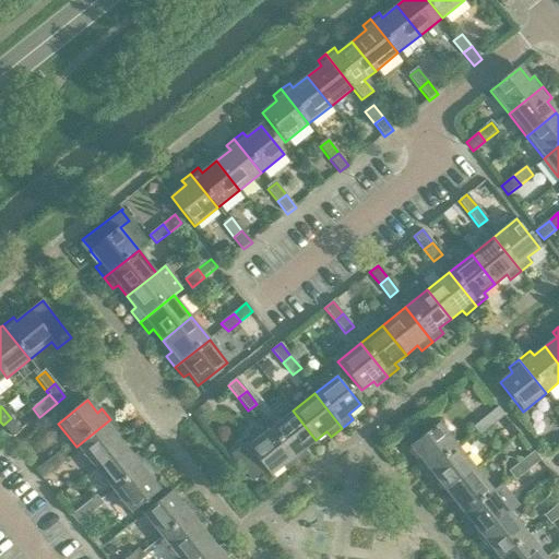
[(498,408),(486,418),(492,427),(504,416),(498,408)]
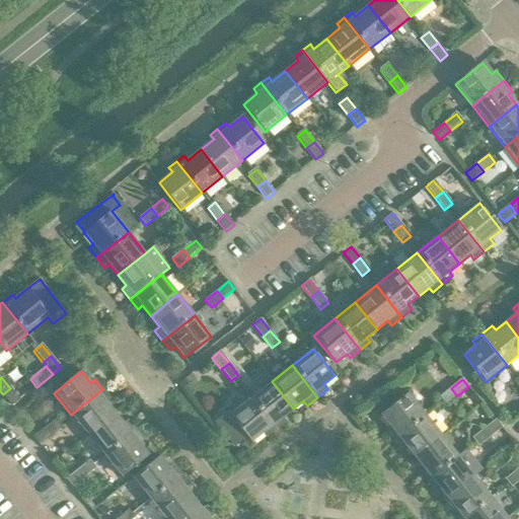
[(272,381),(250,398),(276,430),(286,422),(283,418),(293,409),(272,381)]
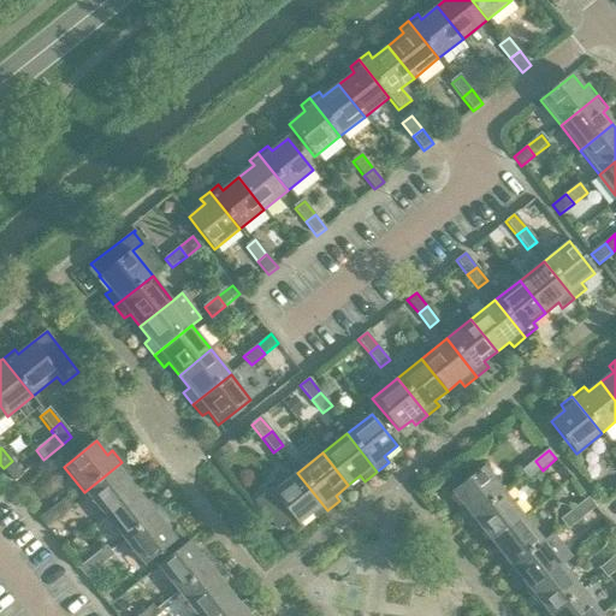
[(12,461),(4,468),(15,483),(23,475),(12,461)]
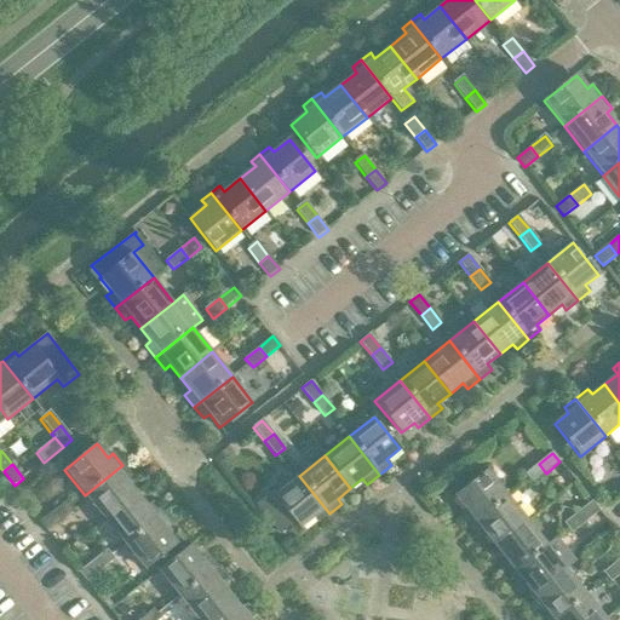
[(546,474),(539,464),(524,475),(532,484),(546,474)]
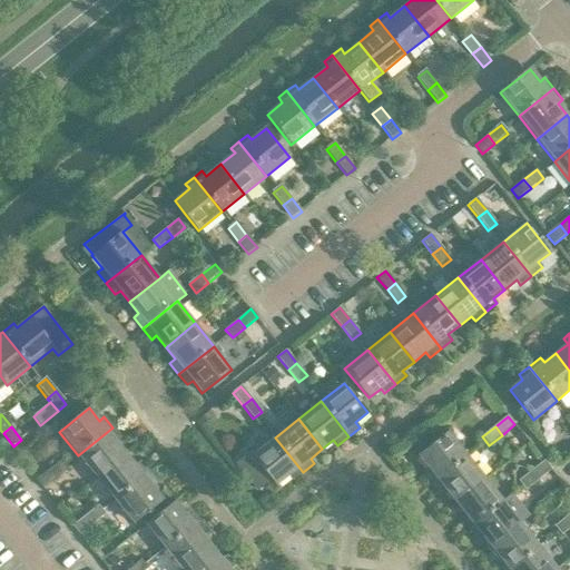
[(78,455),(96,478),(126,454),(117,442),(121,439),(112,428),(78,455)]
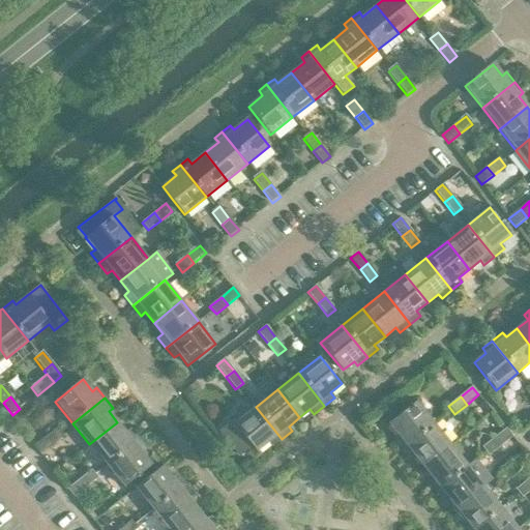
[(392,440),(401,450),(434,424),(416,403),(388,424),(398,436),(392,440)]
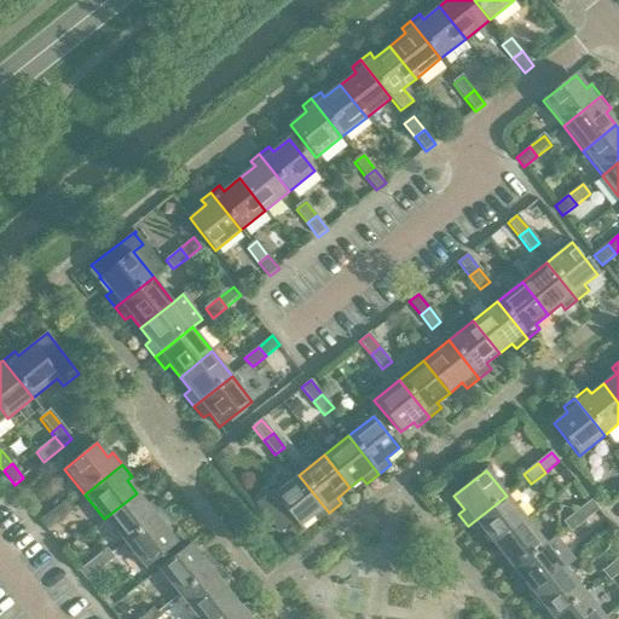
[(329,513),(299,475),(275,495),(272,491),(256,503),(281,532),(294,521),(300,527),(313,518),(317,522),(329,513)]
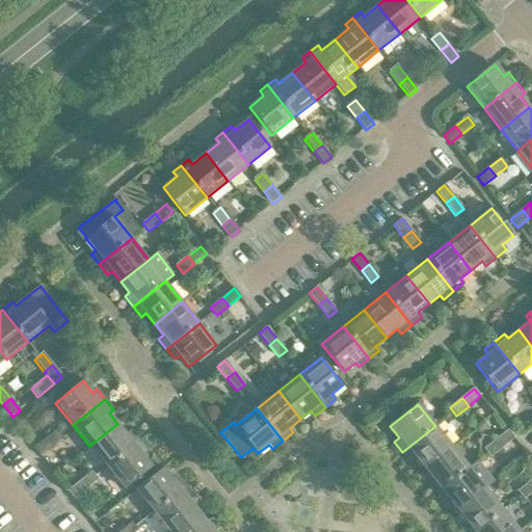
[(89,446),(106,468),(139,442),(131,431),(126,434),(117,424),(89,446)]
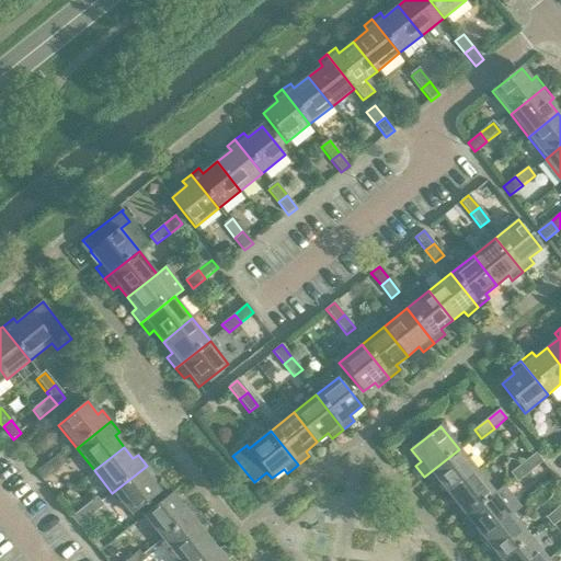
[(438,483),(447,494),(477,471),(459,449),(424,477),(433,488),(438,483)]
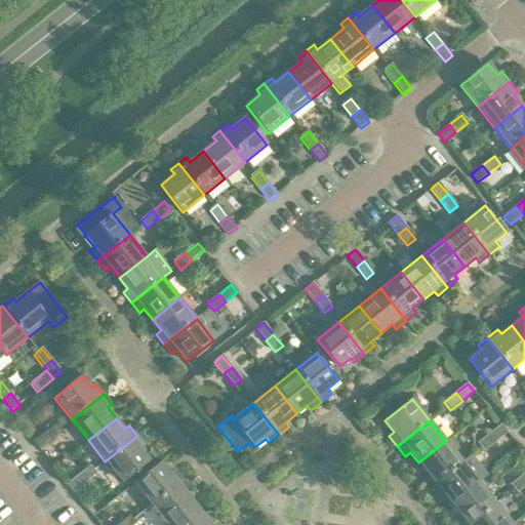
[(57,425),(45,434),(51,442),(64,433),(57,425)]
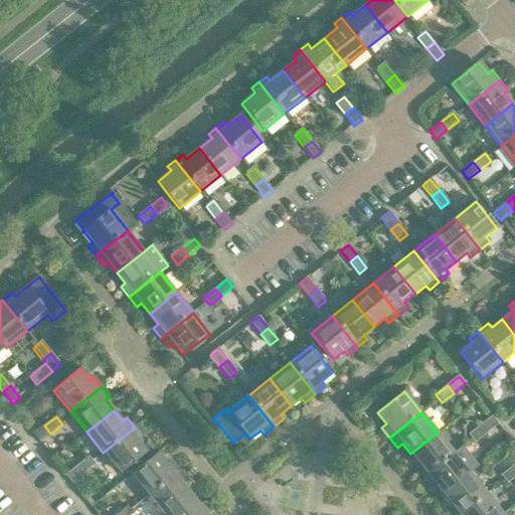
[(492,417),(480,426),(486,434),(498,424),(492,417)]
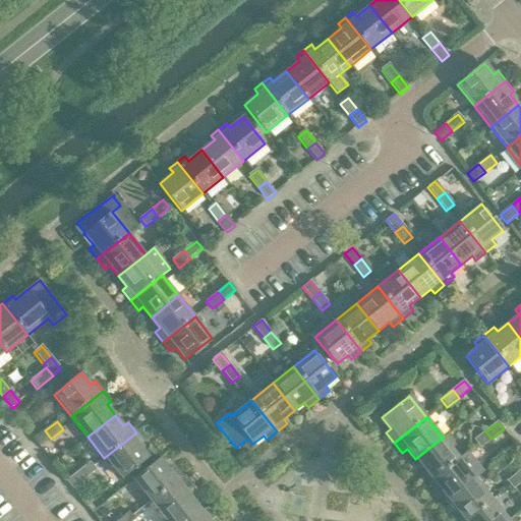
[(51,439),(45,430),(34,441),(40,448),(51,439)]
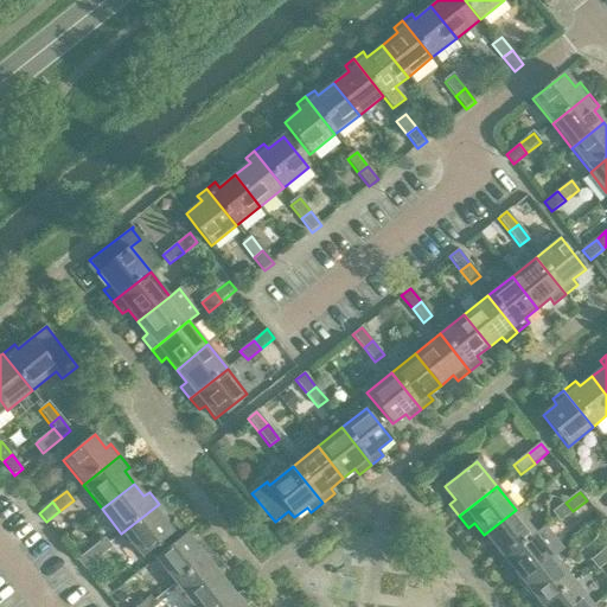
[(573,511),(566,503),(553,513),(560,523),(573,511)]
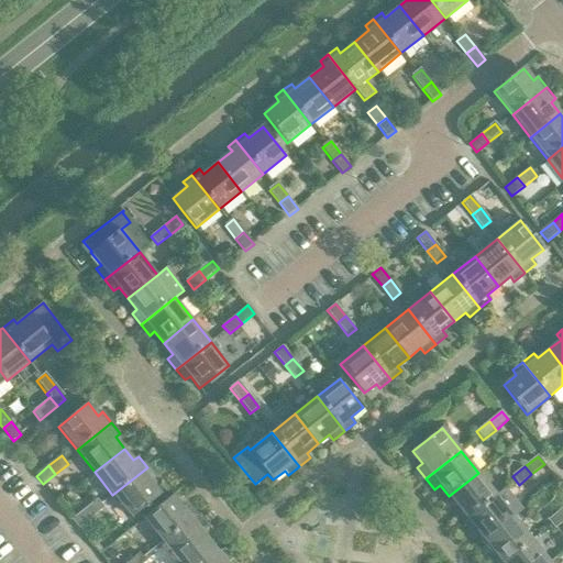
[(147,467),(112,495),(131,518),(161,494),(151,482),(155,478),(147,467)]
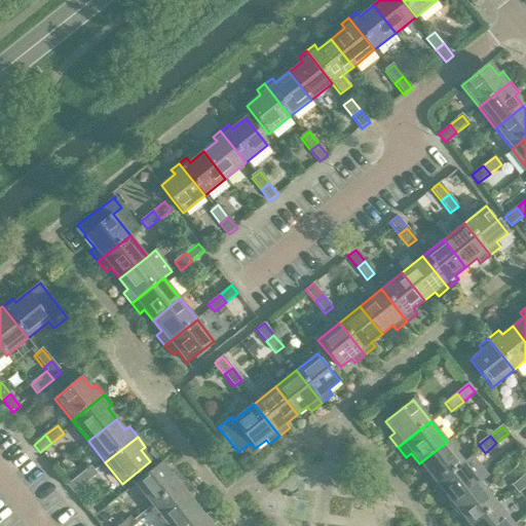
[(423,478),(431,488),(463,462),(447,442),(419,463),(427,475),(423,478)]
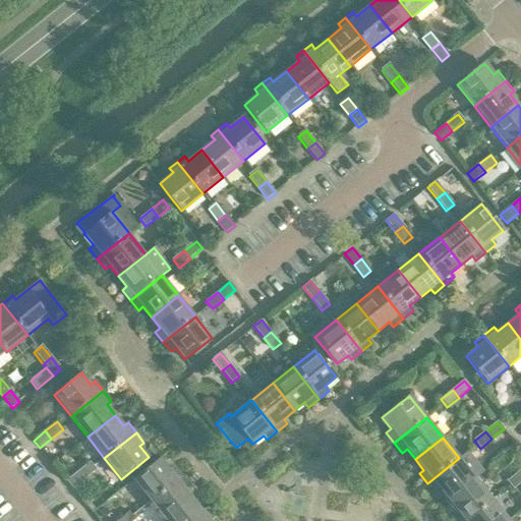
[(440,490),(449,501),(475,479),(483,472),(467,452),(459,458),(427,483),(436,494),(440,490)]
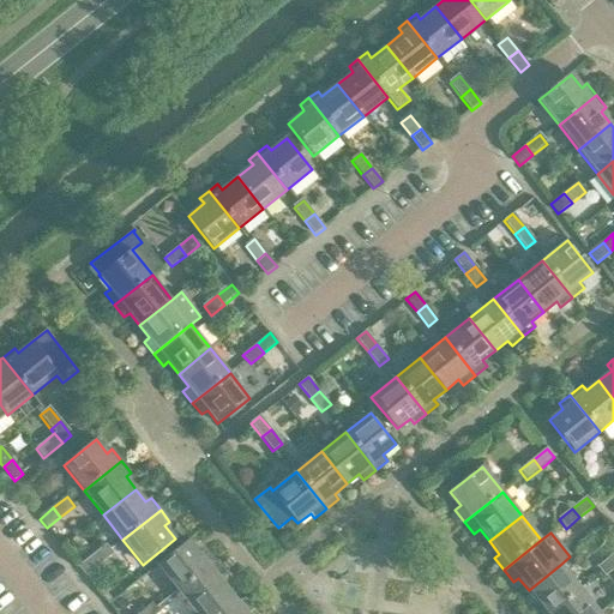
[(156,566),(176,591),(214,561),(204,549),(199,554),(188,541),(156,566)]
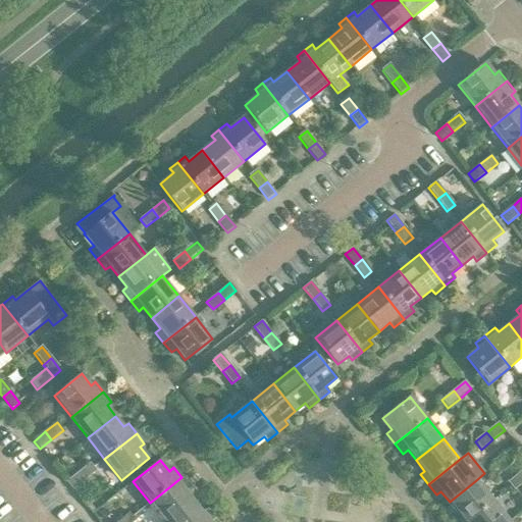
[(90,464),(79,473),(85,481),(96,472),(90,464)]
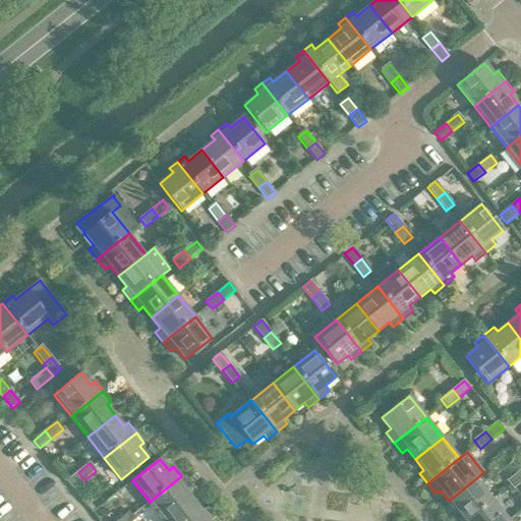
[(84,480),(78,472),(66,481),(72,489),(84,480)]
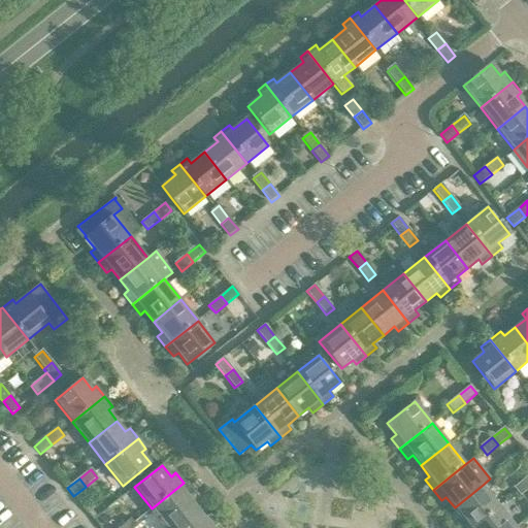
[(527,489),(527,482),(525,479),(514,488),(520,496),(527,489)]
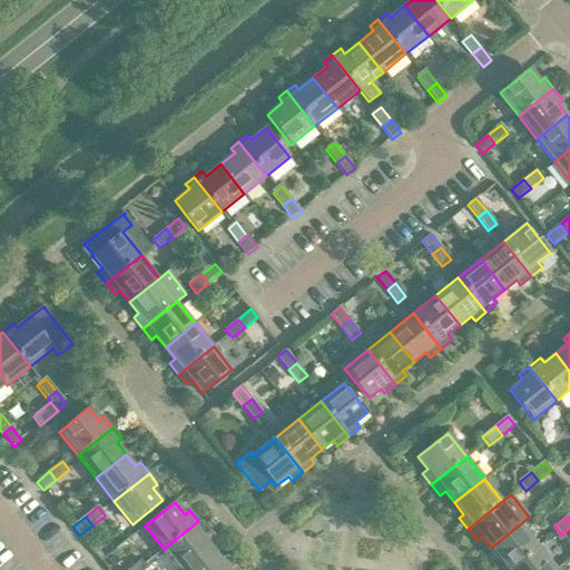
[(164,549),(180,569),(183,569),(212,548),(203,537),(207,532),(198,521),(164,549)]
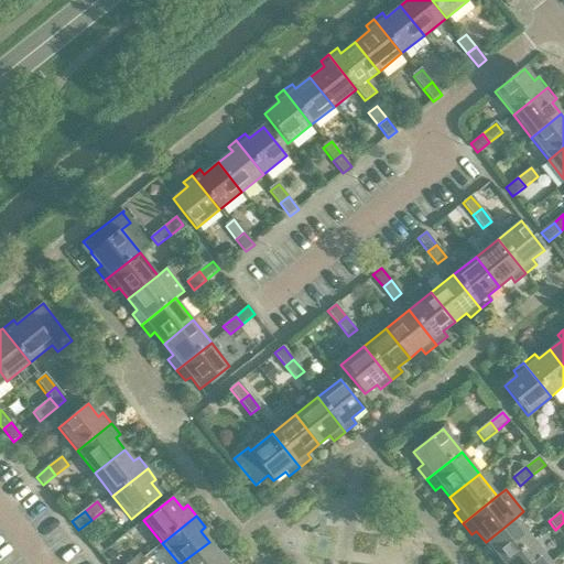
[(489,557),(495,563),(503,563),(533,541),(514,519),(486,542),(495,554),(489,557)]
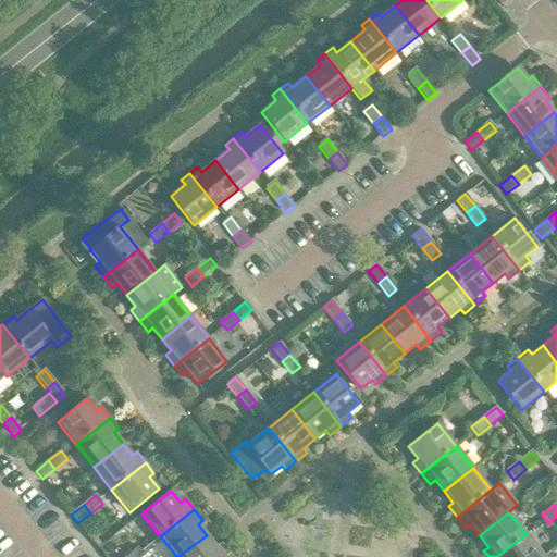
[(542,556),(544,556),(527,534),(497,556),(542,556)]
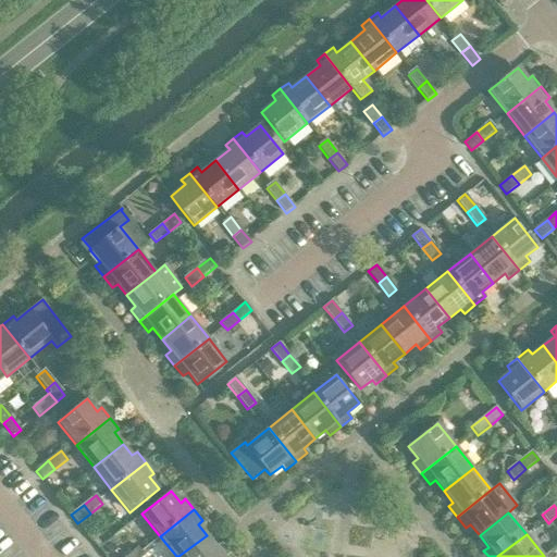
[(178,556),(224,556),(230,554),(221,543),(215,546),(207,535),(178,556)]
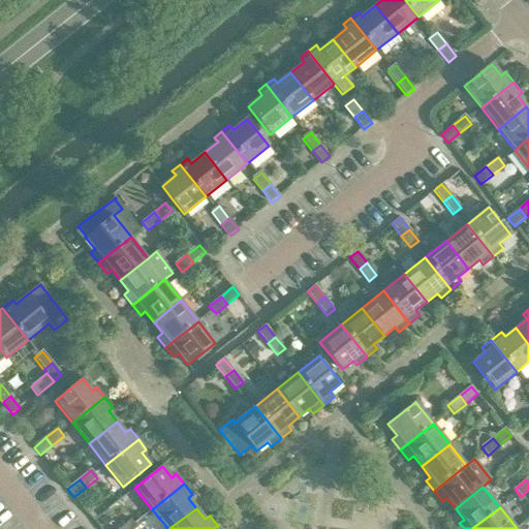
[(130,520),(119,528),(135,528),(137,528),(130,520)]
